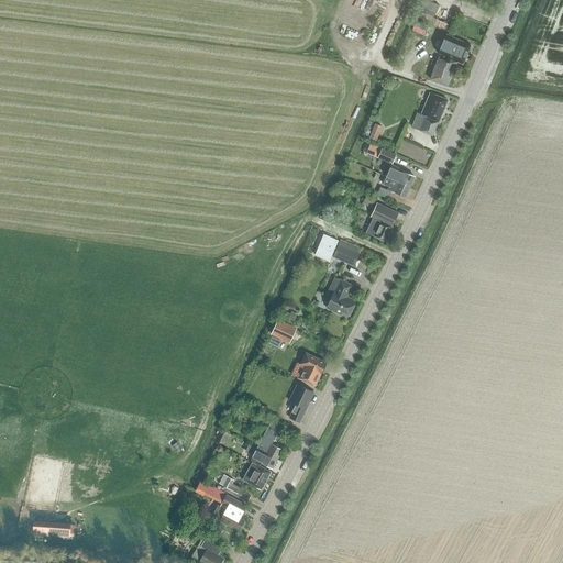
[(423,14),(433,19),(439,7),(427,1),(421,13),(423,14)]
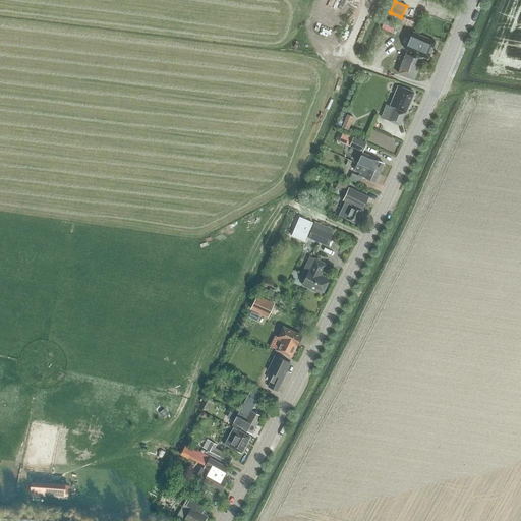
[(415,23),(401,17),(392,13),(390,18),(413,29),(415,23)]
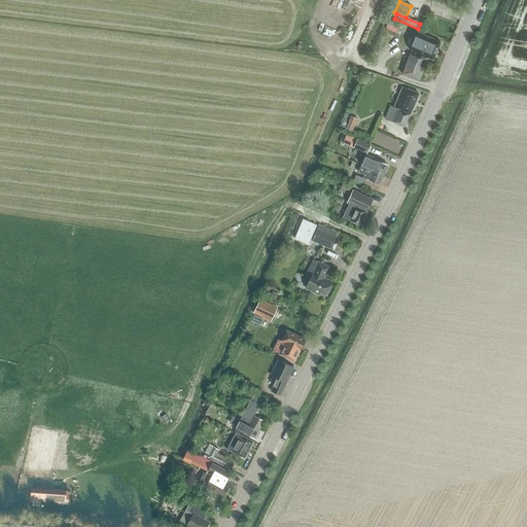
[(410,50),(421,55),(428,58),(432,60),(437,49),(441,42),(417,33),(410,50)]
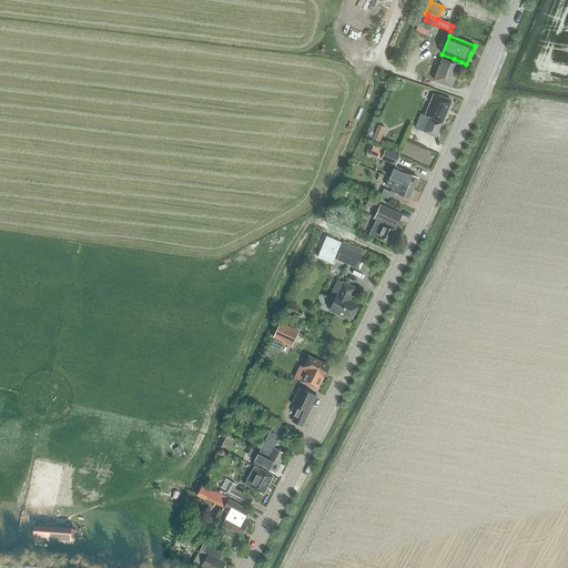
[(443,58),(434,80),(450,88),(462,62),(454,59),(453,62),(443,58)]
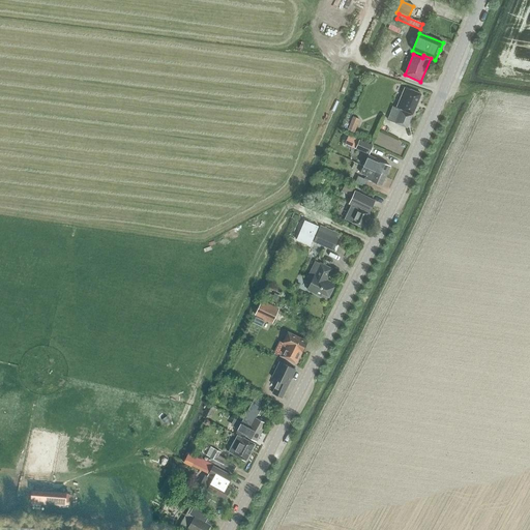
[(412,115),(421,94),(405,87),(396,108),(393,107),(387,120),(407,127),(412,115)]
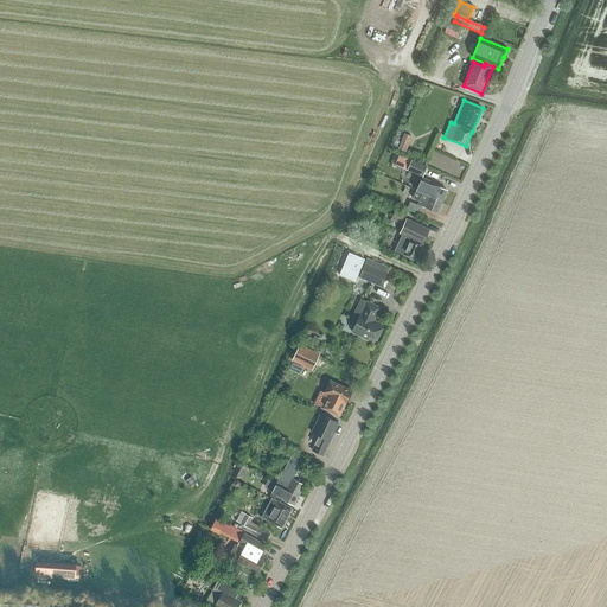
[(404,133),(401,142),(408,146),(411,136),(404,133)]
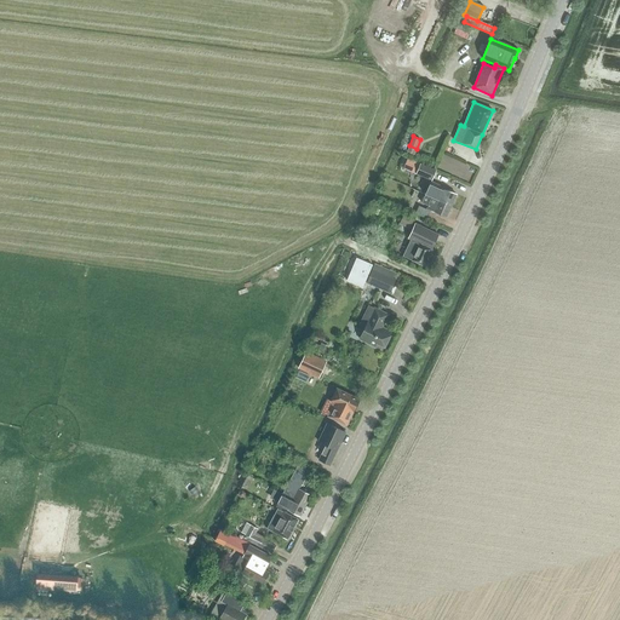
[(405,165),(419,171),(422,164),(408,158),(405,165)]
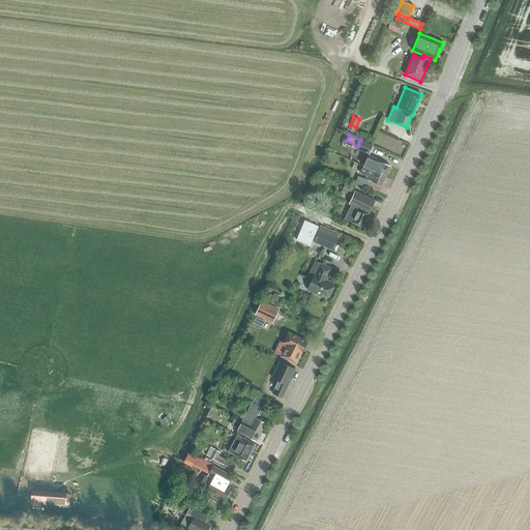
[(358,146),(356,149),(369,154),(373,145),(360,140),(358,146)]
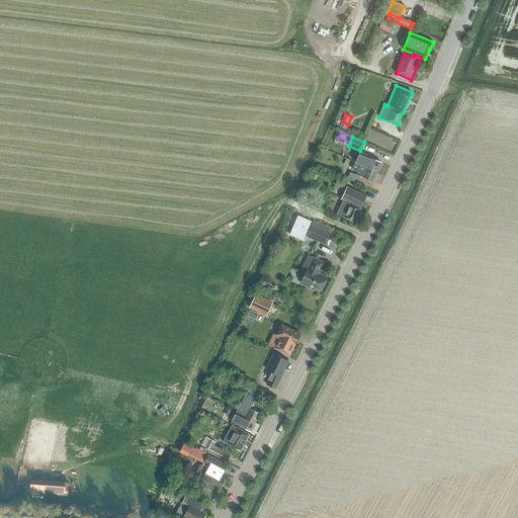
[(358,156),(355,163),(377,172),(381,163),(371,158),(360,152),(359,153),(358,156)]
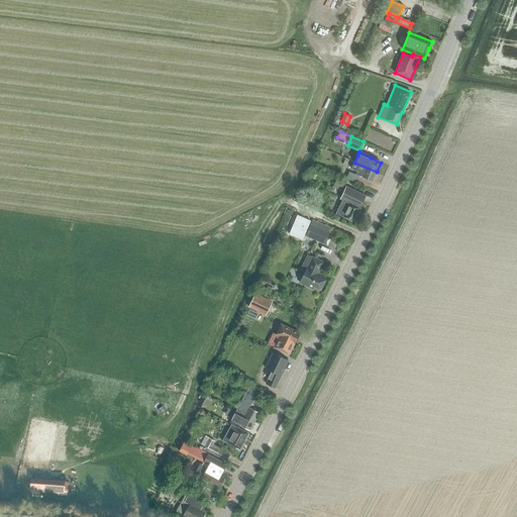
[(372,181),(377,172),(354,163),(351,170),(356,172),(355,174),(372,181)]
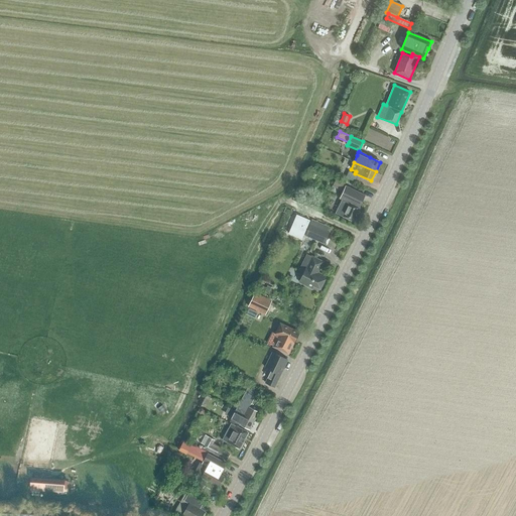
[(345,182),(336,177),(332,186),(341,190),(345,182)]
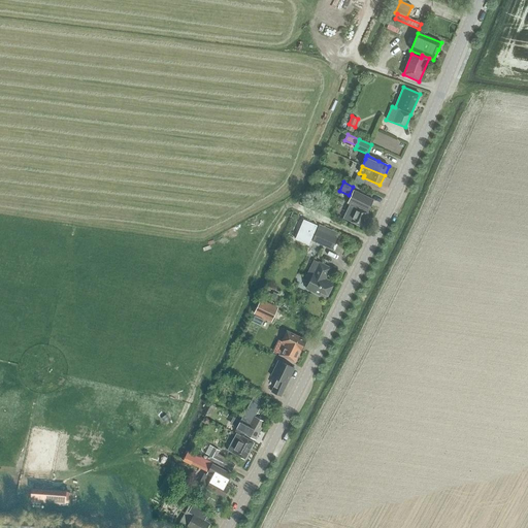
[(343,218),(351,222),(361,227),(368,212),(367,212),(373,200),(353,190),(348,203),(350,204),(343,218)]
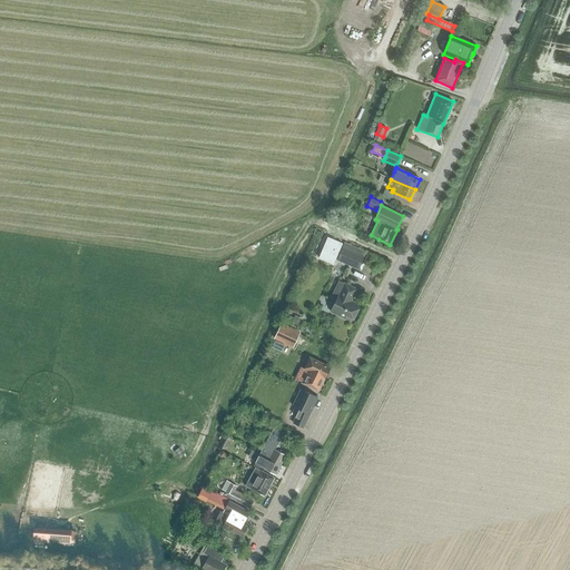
[(347,265),(357,269),(363,257),(361,256),(363,252),(345,243),(341,252),(335,248),(340,241),(327,235),(323,244),(334,249),(333,255),(349,262),(347,265)]
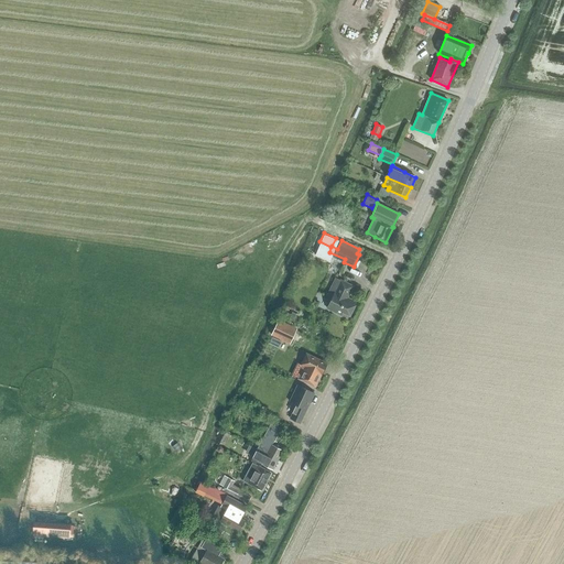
[(340,315),(343,311),(350,315),(356,302),(346,297),(348,293),(349,294),(353,286),(340,281),(327,308),(340,315)]
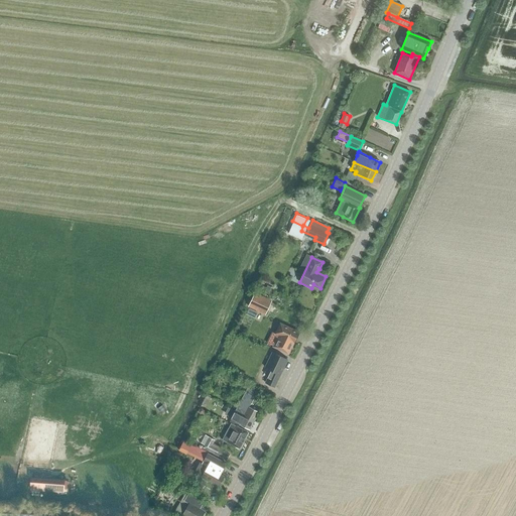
[(263,293),(270,297),(274,288),(267,285),(263,293)]
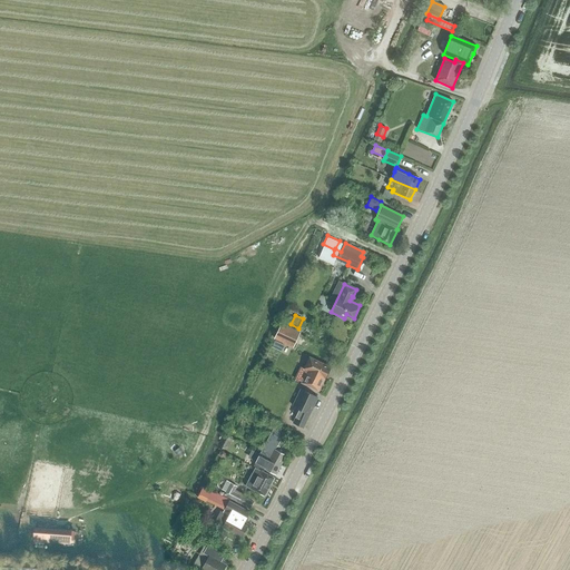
[(281,324),(274,338),(275,338),(293,347),(300,333),(282,325),(281,324)]
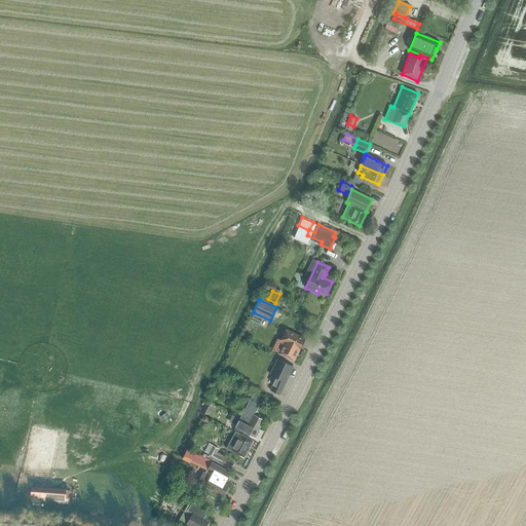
[(285,342),(278,353),(294,361),(299,348),(300,349),(305,339),(286,330),(280,340),(285,342)]
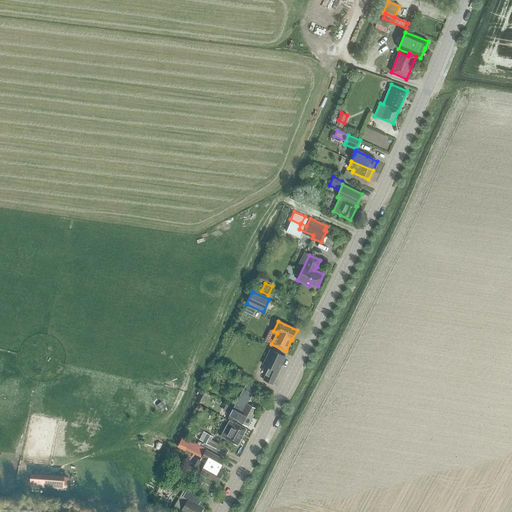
[(265,341),(271,344),(277,333),(273,331),(270,330),(265,341)]
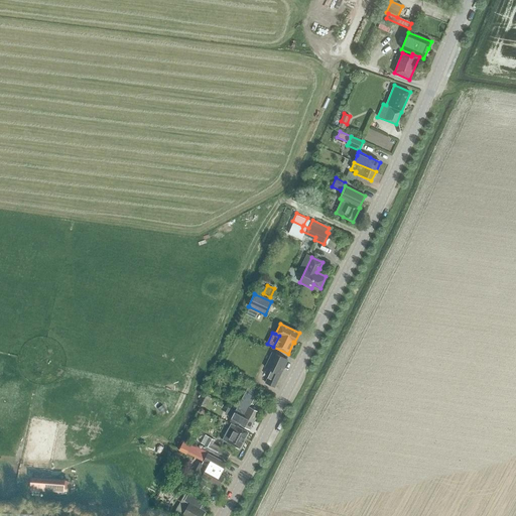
[(287,360),(274,354),(271,353),(264,368),(270,371),(265,383),(274,387),(287,360)]
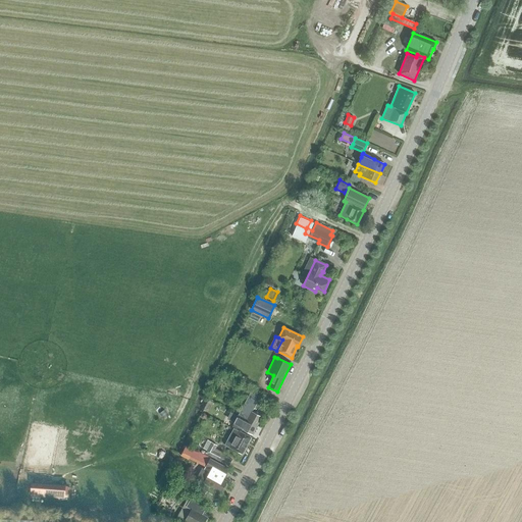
[(257,426),(262,417),(252,412),(256,404),(259,405),(263,399),(260,397),(251,392),(249,396),(246,394),(243,398),(247,400),(241,411),(241,410),(238,416),(257,426)]
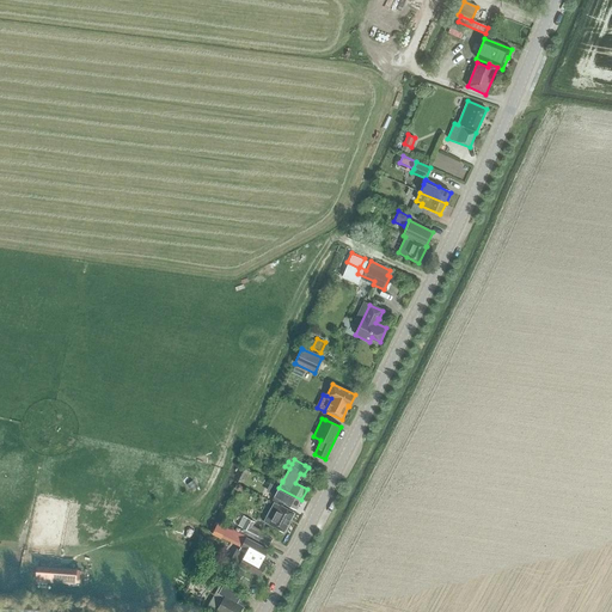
[(279,488),(270,483),(267,491),(275,496),(273,500),(277,503),(279,501),(297,509),(301,500),(279,488)]
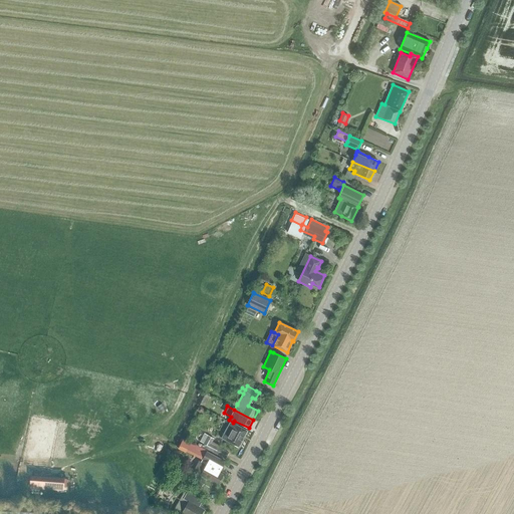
[(238,447),(247,431),(230,422),(221,438),(226,441),(238,447)]
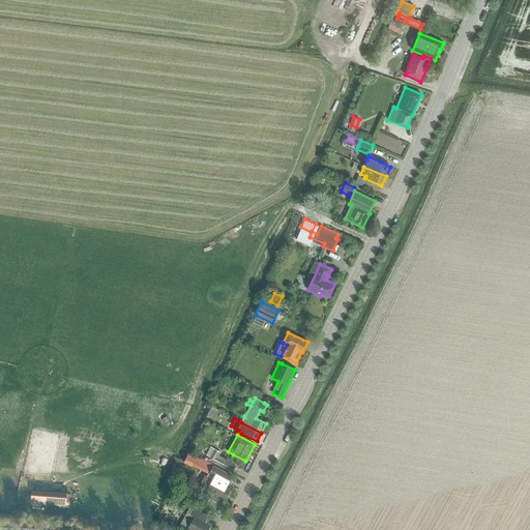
[(209,458),(214,448),(210,446),(206,455),(209,458)]
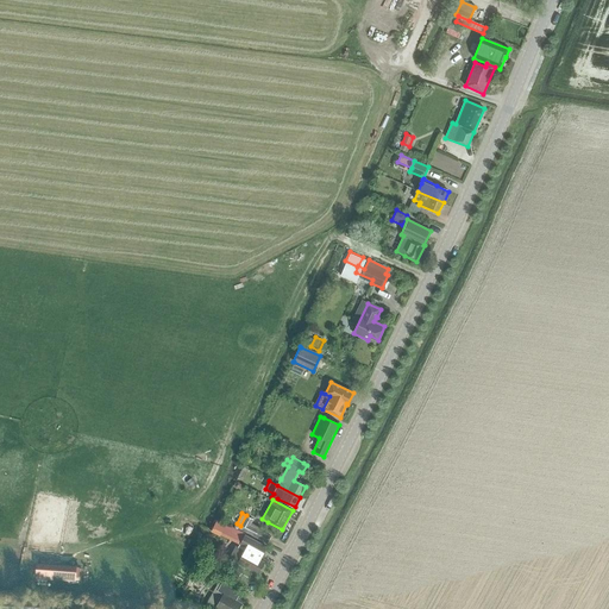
[(240,526),(239,529),(268,545),(271,537),(258,529),(252,526),(253,525),(251,523),(253,520),(246,515),(240,526)]
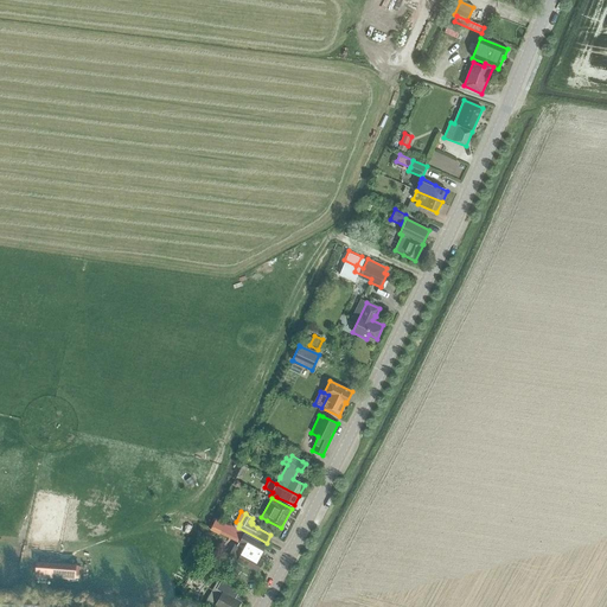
[(217,519),(211,531),(218,534),(219,532),(224,523),(217,519)]
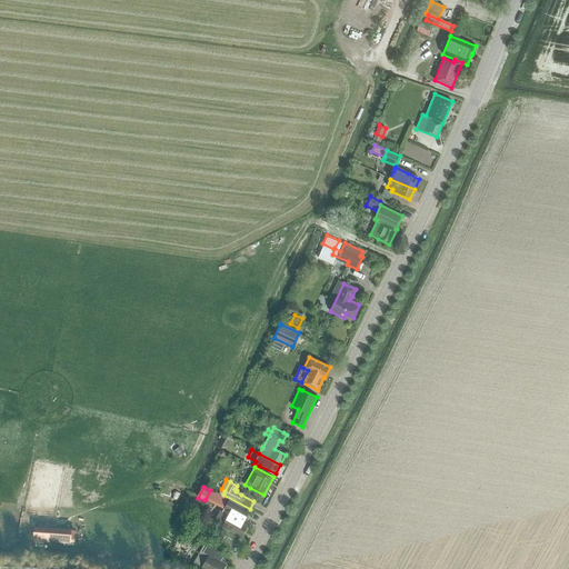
[(229,500),(229,499),(210,490),(206,499),(225,509),(229,500)]
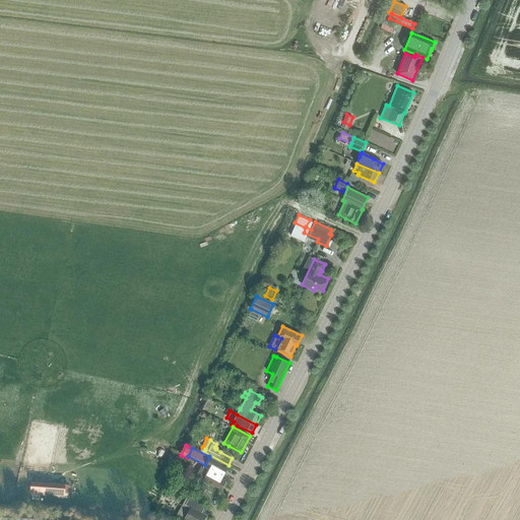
[(221,478),(228,467),(209,457),(205,465),(203,467),(201,466),(195,476),(220,491),(225,480),(221,478)]
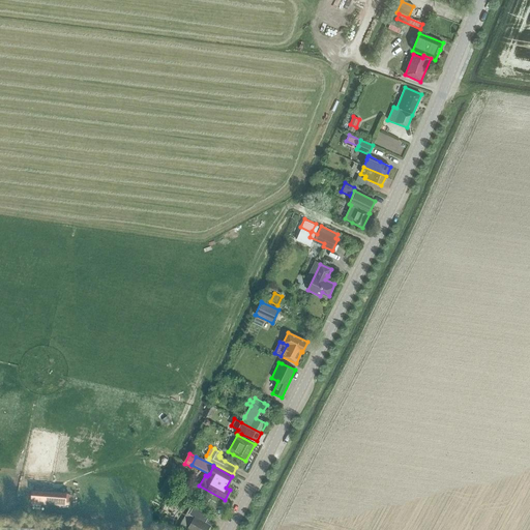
[(215,502),(209,499),(205,506),(211,509),(215,502)]
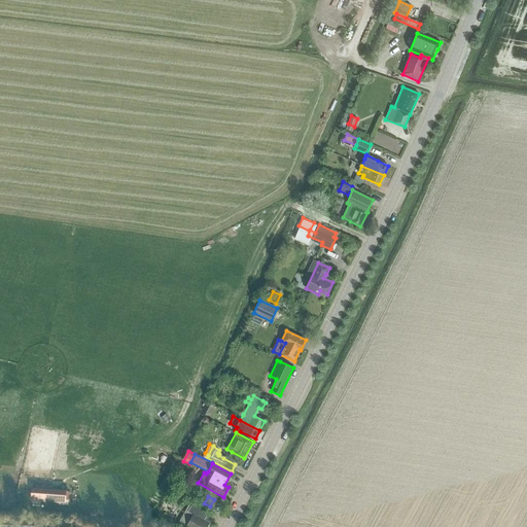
[(186,526),(188,526),(206,526),(209,522),(205,519),(209,512),(196,503),(198,501),(192,498),(179,522),(186,526)]
